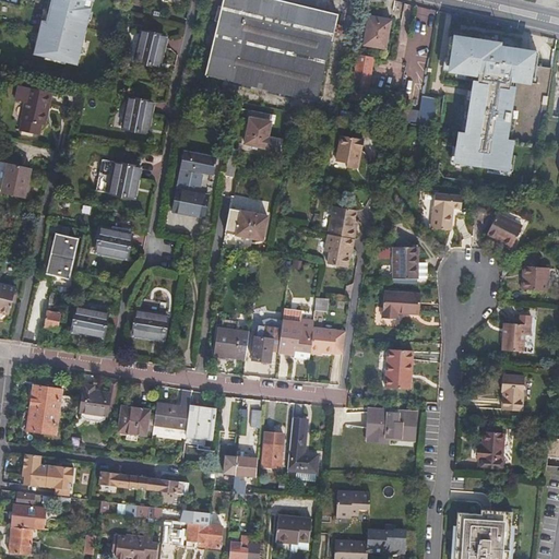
[(51,0),(46,22),(43,21),(35,54),(79,64),(93,0),(51,0)]
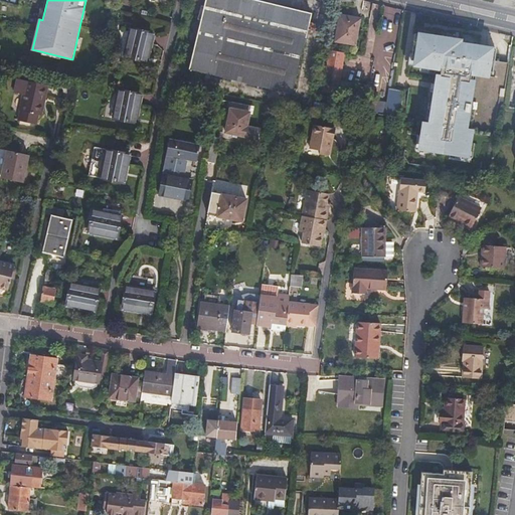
[(205,0),(189,68),(293,94),(312,13),(258,0),(205,0)]
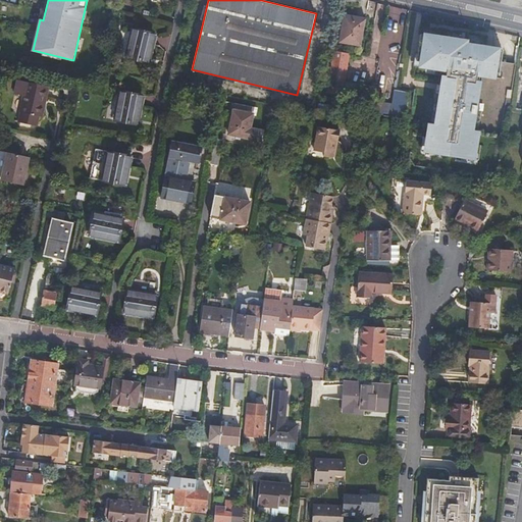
[(340,41),(362,45),(366,18),(345,14),(340,41)]
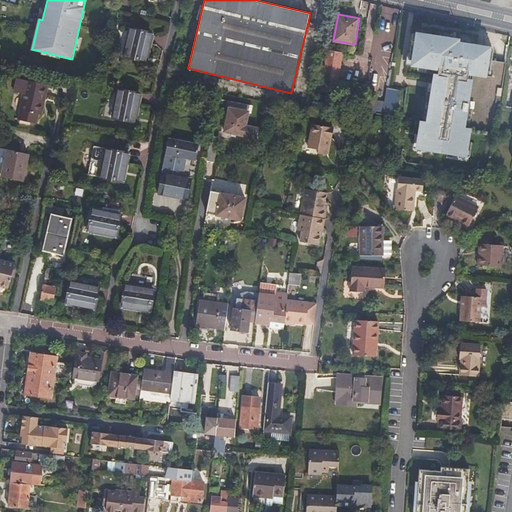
[(126,55),(145,60),(151,32),(131,27),(126,55)]
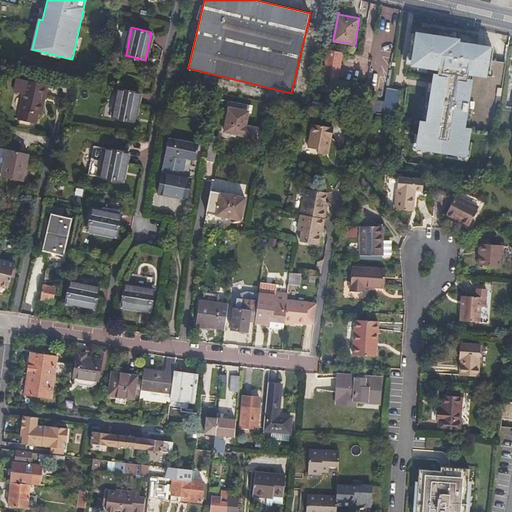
[(458,39),(413,32),(408,63),(435,67),(431,95),(423,94),(419,121),(423,122),(418,149),(465,156),(469,129),(465,128),(472,81),(468,80),(469,72),(490,75),(494,48),(457,42),(458,39)]
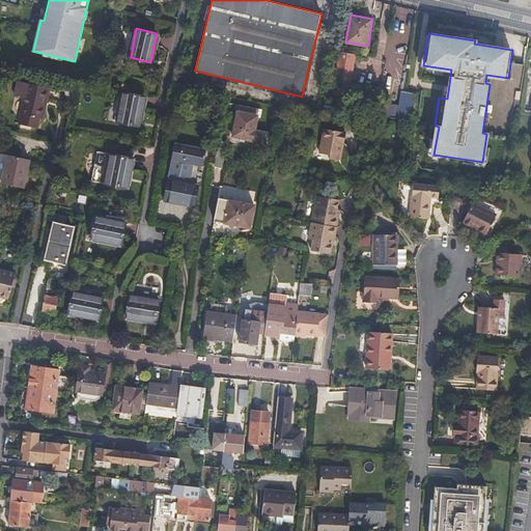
[(347,96),(356,54),(340,51),(333,94),(347,96)]
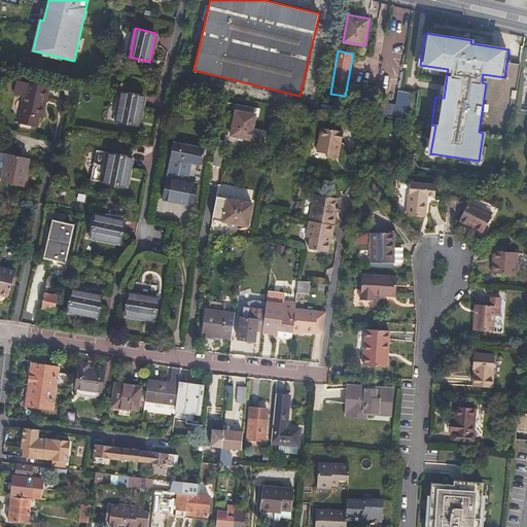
[(22,123),(38,127),(40,118),(43,119),(46,105),(45,105),(48,89),(28,84),(21,114),(24,114),(22,123)]
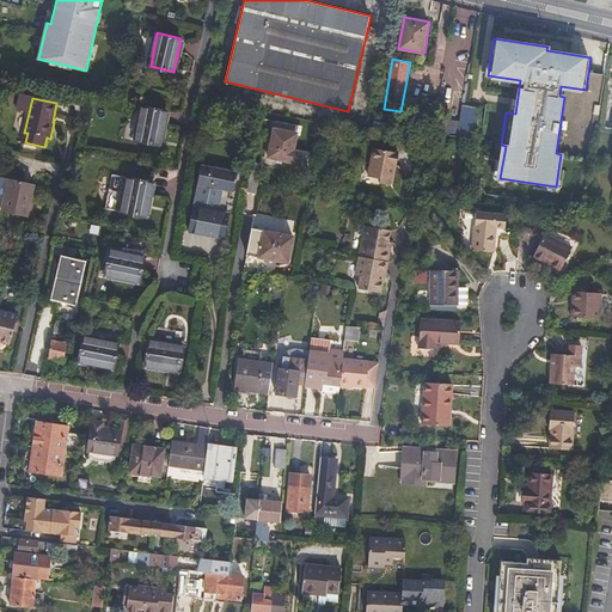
[(135,140),(158,146),(165,112),(142,106),(135,140)]
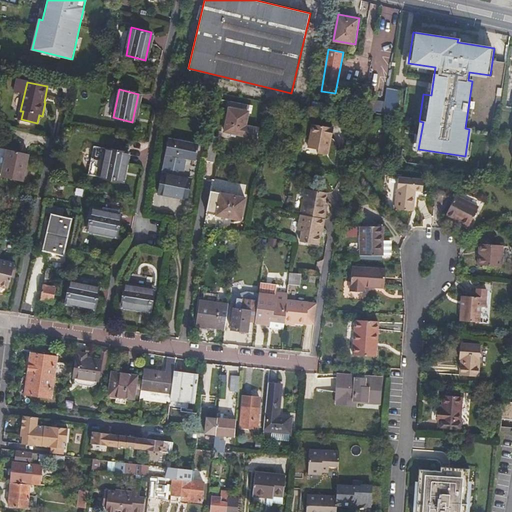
[(224,132),(257,139),(259,129),(246,127),(250,106),(230,102),(224,132)]
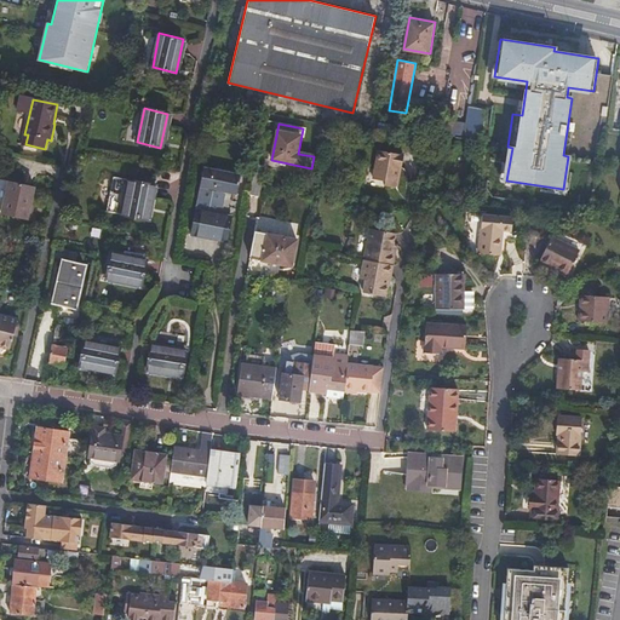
[(395,127),(379,125),(377,135),(394,137),(395,127)]
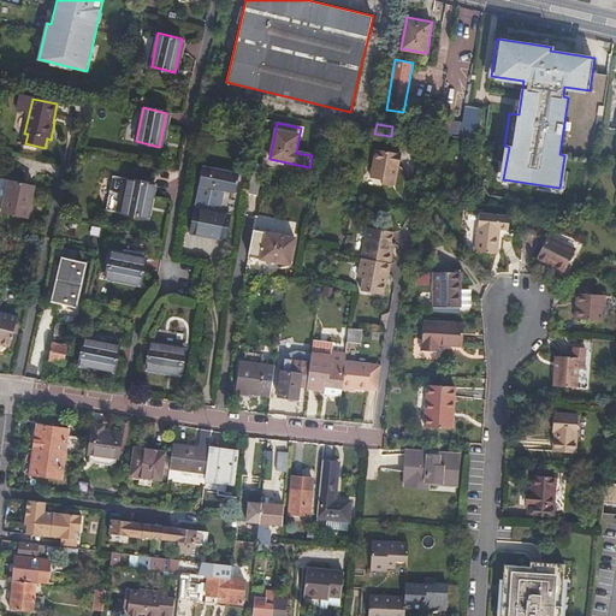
[(380,184),(392,185),(395,166),(398,167),(400,155),(375,150),(371,178),(381,181),(380,184)]
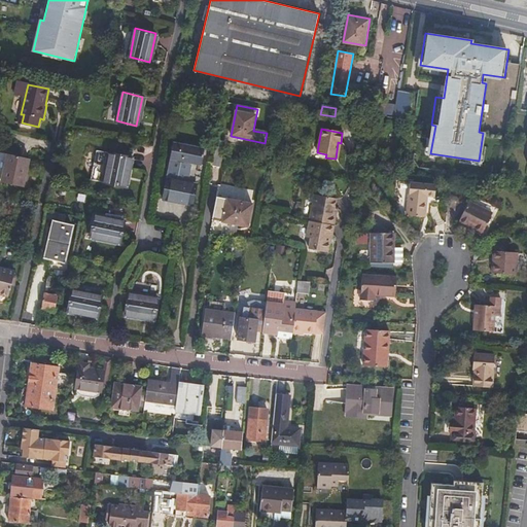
[(224,142),(217,140),(213,156),(221,157),(224,142)]
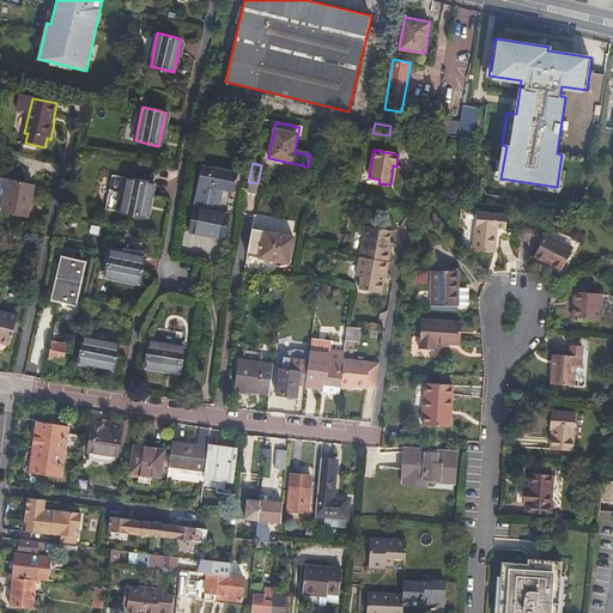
[(224,190),(235,193),(237,176),(201,168),(198,184),(199,186),(224,190)]
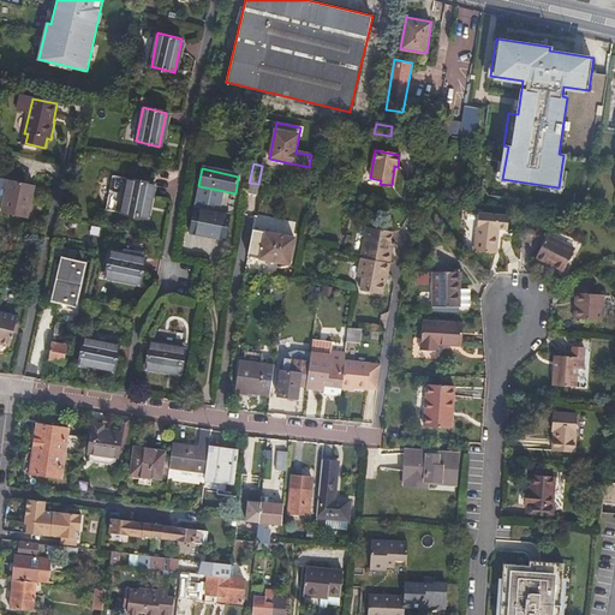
[(0,213),(27,219),(34,185),(9,179),(0,213)]
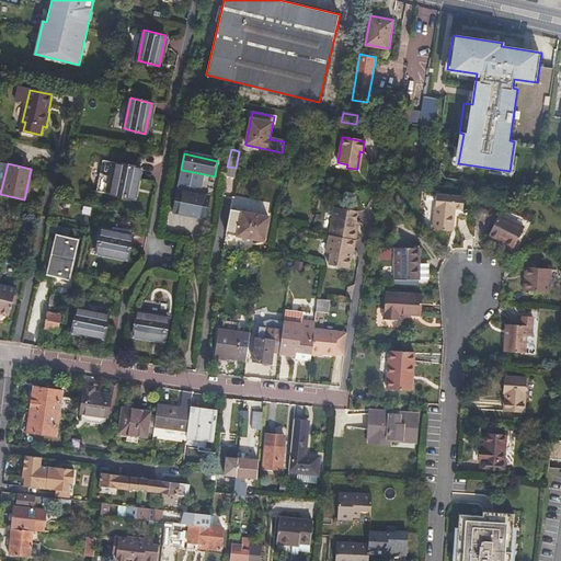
[(111,195),(132,199),(138,169),(117,163),(111,195)]
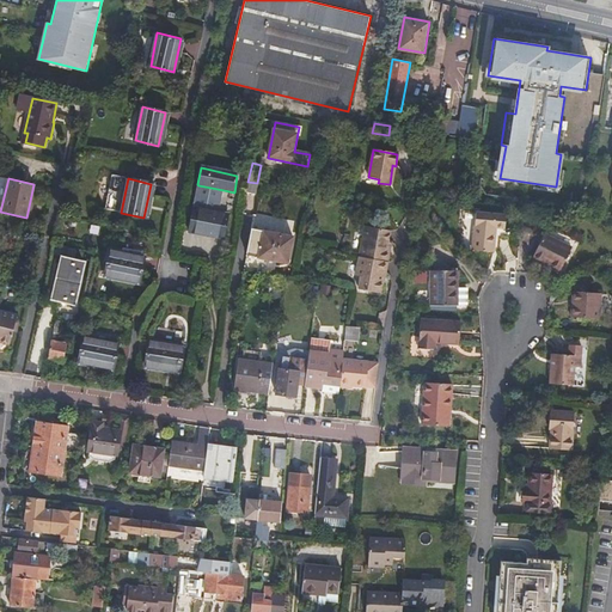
[(257,183),(248,182),(245,194),(255,196),(257,183)]
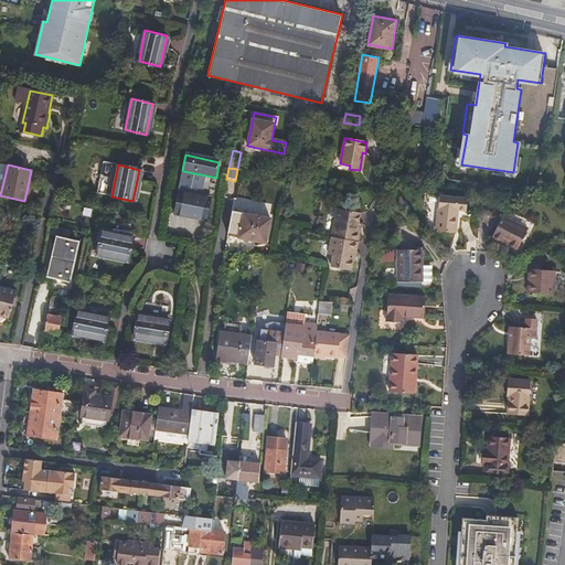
[(202,196),(206,176),(183,171),(178,192),(202,196)]
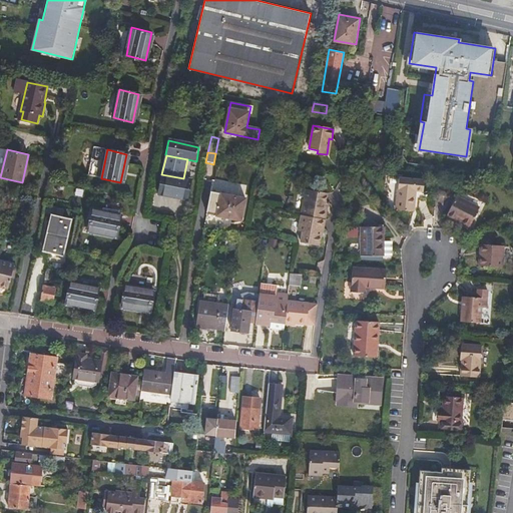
[(192,180),(183,178),(161,174),(157,194),(169,196),(170,195),(178,197),(177,198),(188,200),(192,180)]
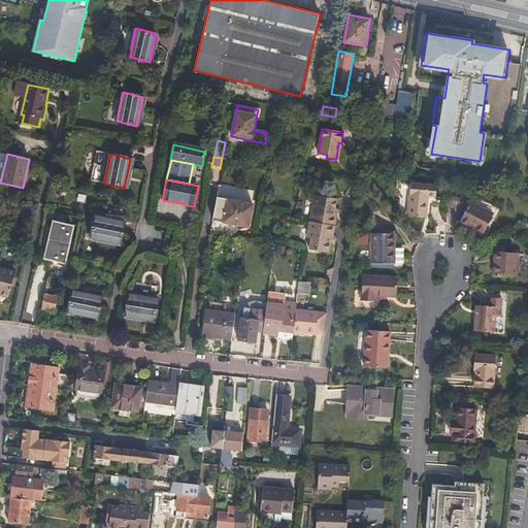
[(410,213),(429,216),(432,195),(439,196),(440,185),(416,182),(410,213)]
